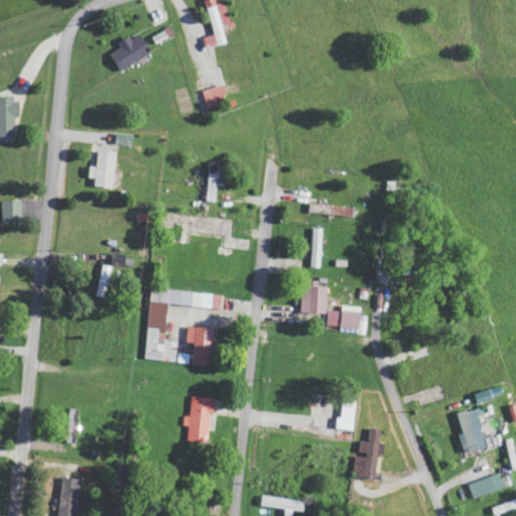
[(228,1),(219,3),(218,0),(208,0),(216,34),(206,37),(208,48),(228,43),(226,30),(234,28),(228,1)]
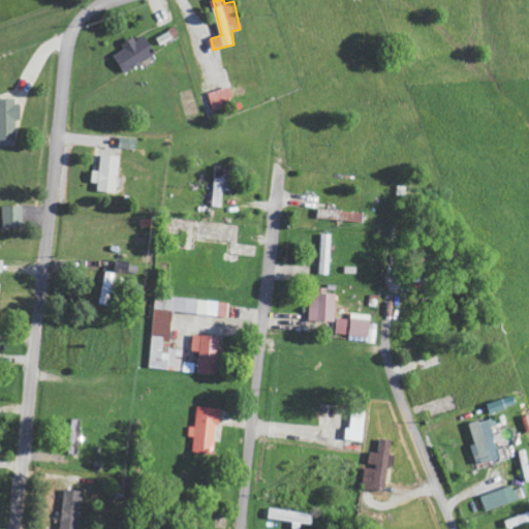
[(117,54),(124,71),(157,56),(148,35),(137,39),(136,37),(123,43),(125,50),(117,54)]
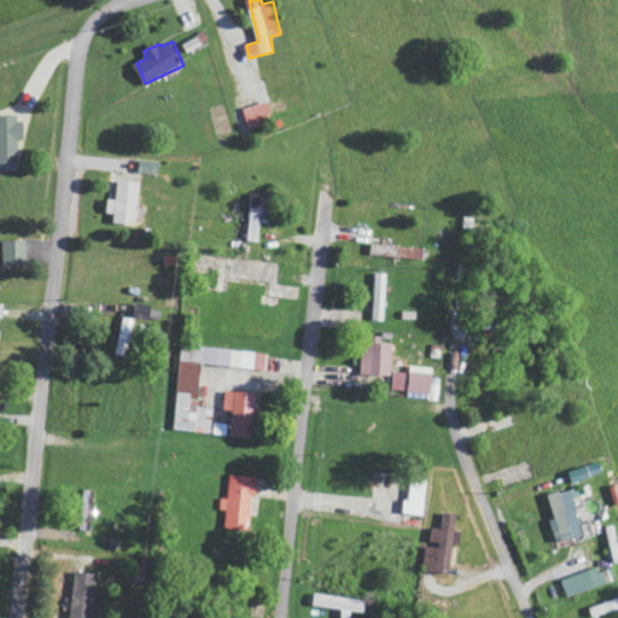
[(283,120),(275,98),(243,109),(250,129),(283,120)]
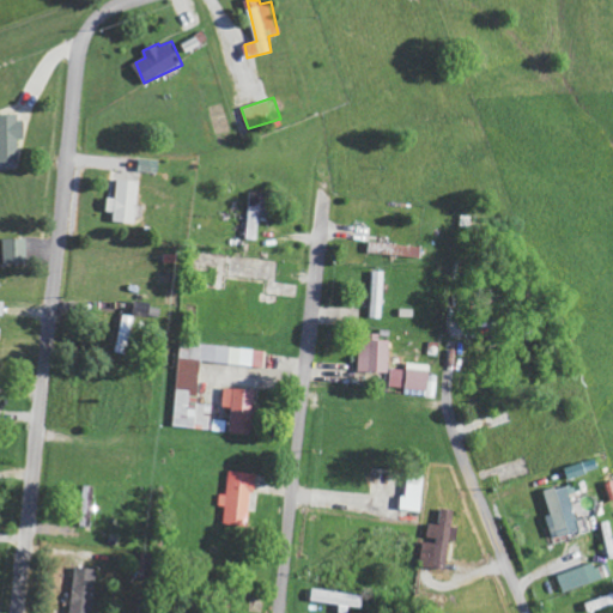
[(24,114),(0,114),(0,162),(20,162),(19,139),(25,138),(24,114)]
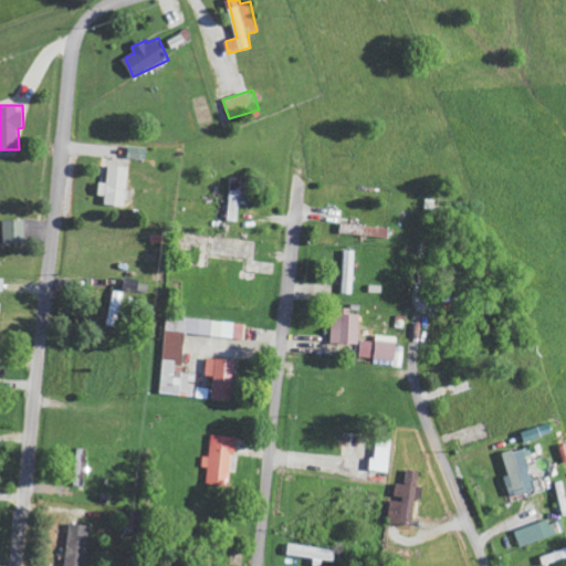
[(129,158),(148,159),(149,147),(130,146),(129,158)]
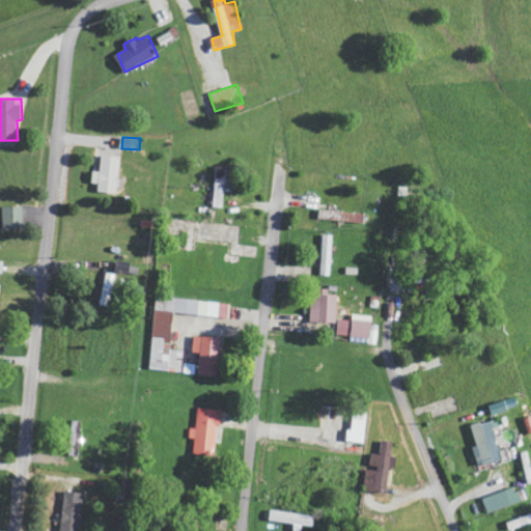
[(123,157),(104,155),(102,171),(95,171),(94,184),(100,184),(99,191),(119,193),(123,157)]
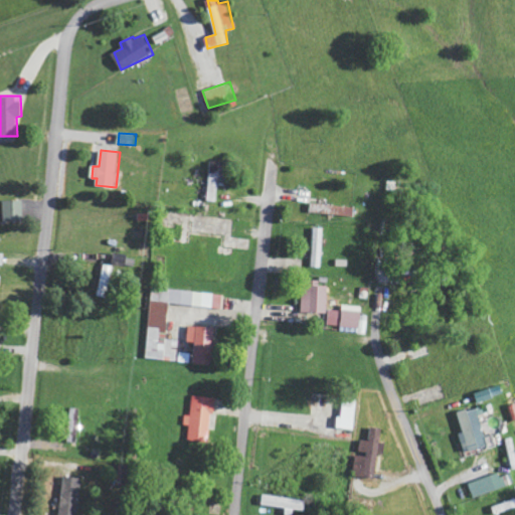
[(218,201),(218,182),(228,182),(228,161),(207,162),(208,201),(218,201)]
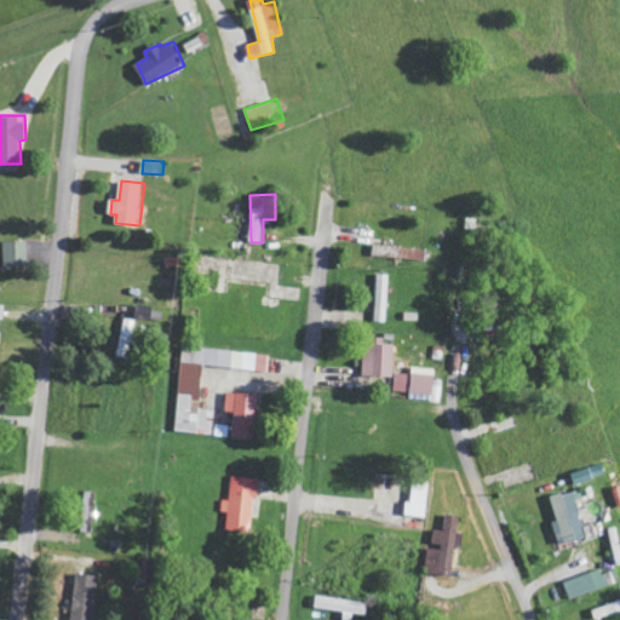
[(6,241),(6,267),(30,265),(29,241),(6,241)]
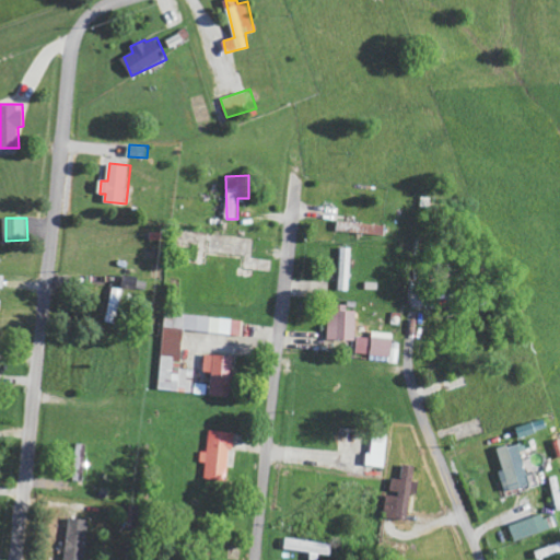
[(386,223),(336,222),(336,232),(386,234),(386,223)]
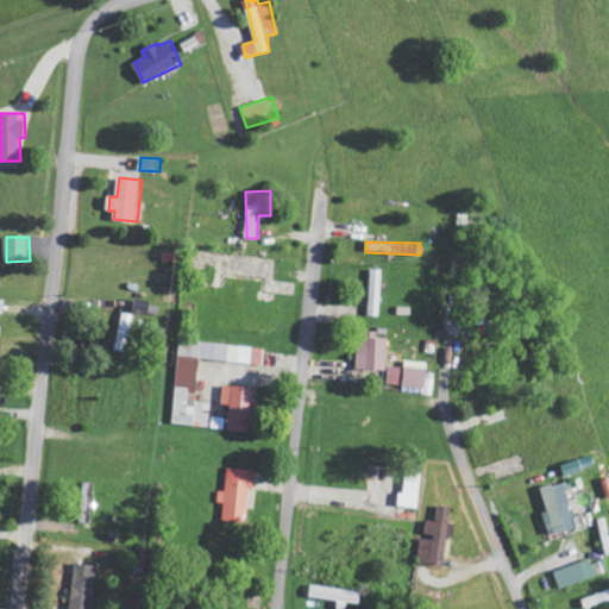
[(366,315),(381,316),(382,269),(368,269),(366,315)]
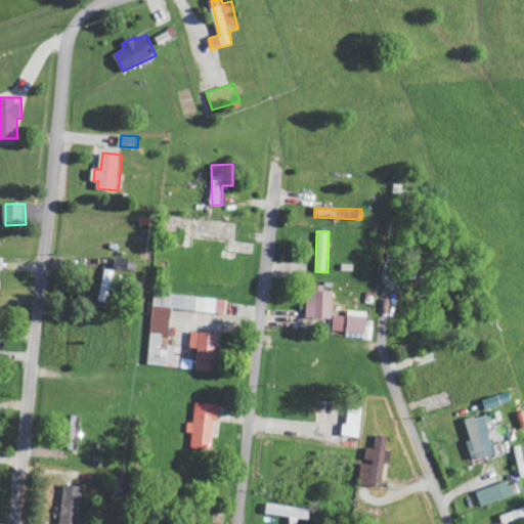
[(116,271),(138,273),(139,261),(117,259),(116,271)]
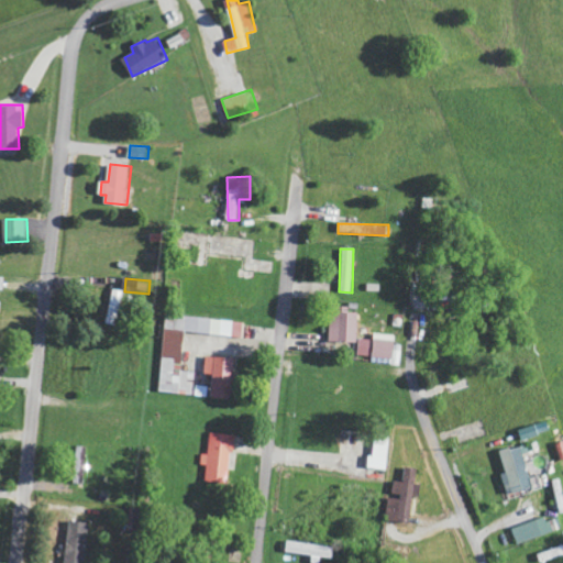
[(107,323),(119,324),(125,290),(113,287),(107,323)]
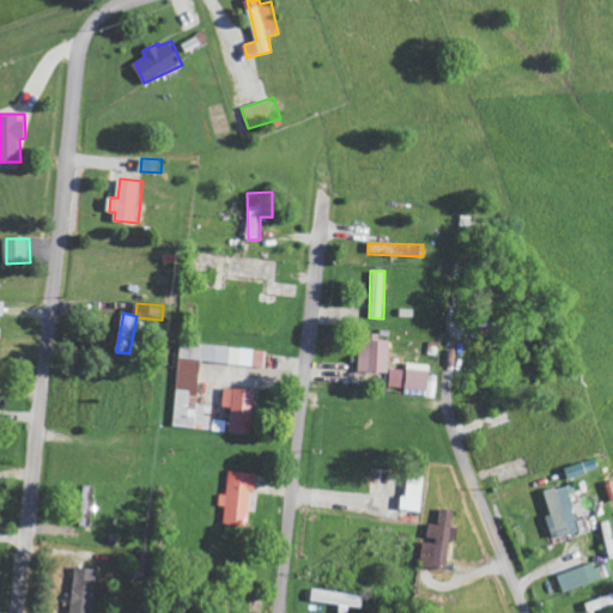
[(392,372),(393,340),(362,340),(362,372),(392,372)]
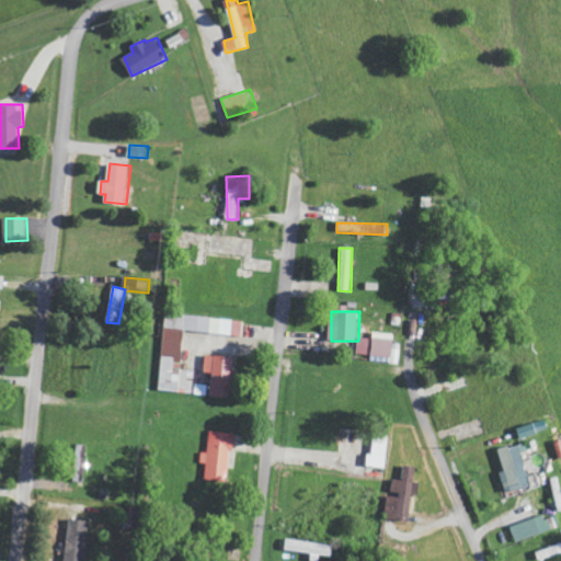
[(244,320),(165,312),(158,390),(208,396),(209,385),(195,382),(196,370),(182,369),(186,331),(243,335),(244,320)]
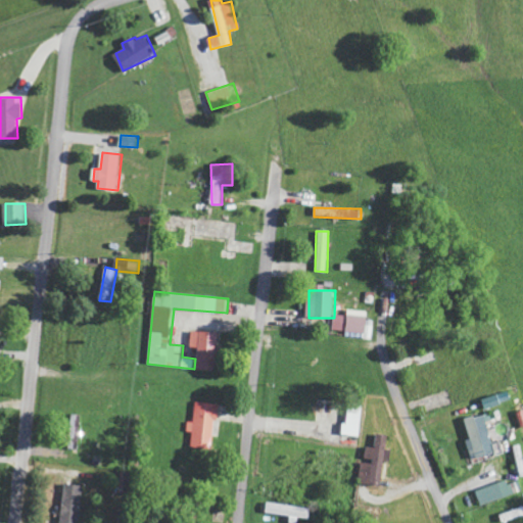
[(369,311),(348,311),(347,315),(335,315),(334,332),(373,333),(374,320),(368,320),(369,311)]
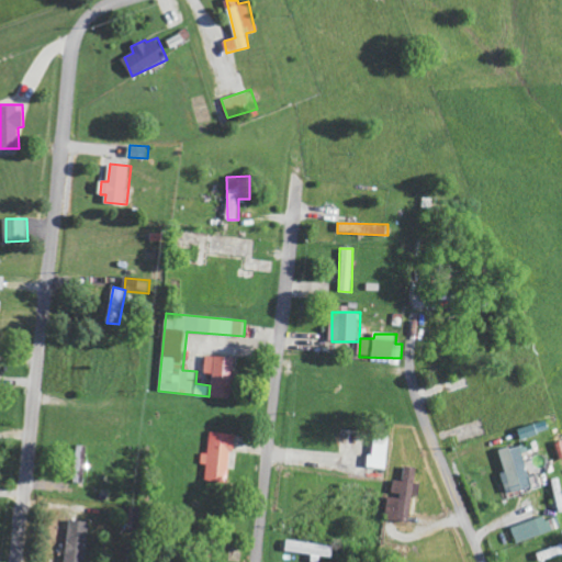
[(206,372),(215,373),(213,396),(233,398),(237,357),(208,355),(206,372)]
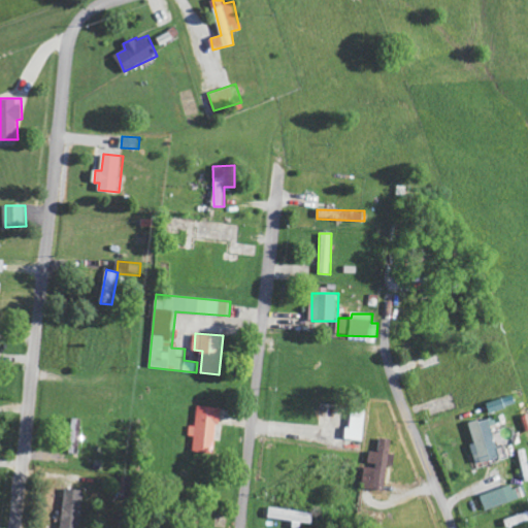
[(221,407),(199,405),(197,426),(190,425),(189,436),(196,436),(194,452),(217,454),(221,407)]
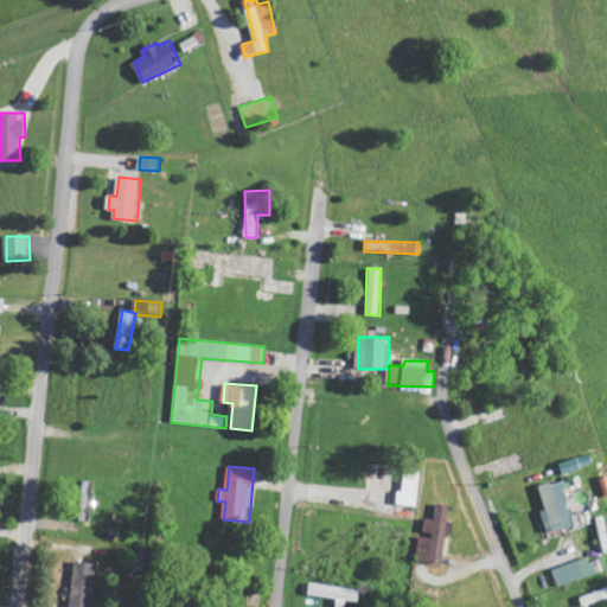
[(574,526),(564,480),(542,485),(547,510),(542,511),(547,532),(574,526)]
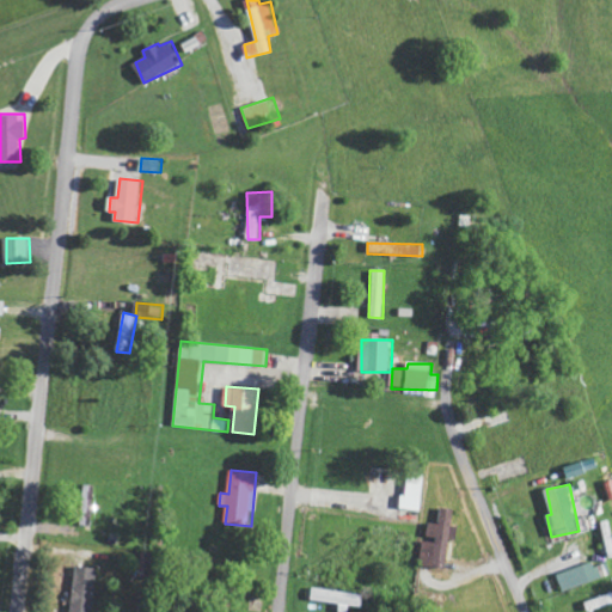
[(457,509),(445,508),(442,524),(432,522),(429,536),(439,537),(438,543),(424,540),(421,564),(448,568),(452,539),(459,540),(460,527),(454,526),(457,509)]
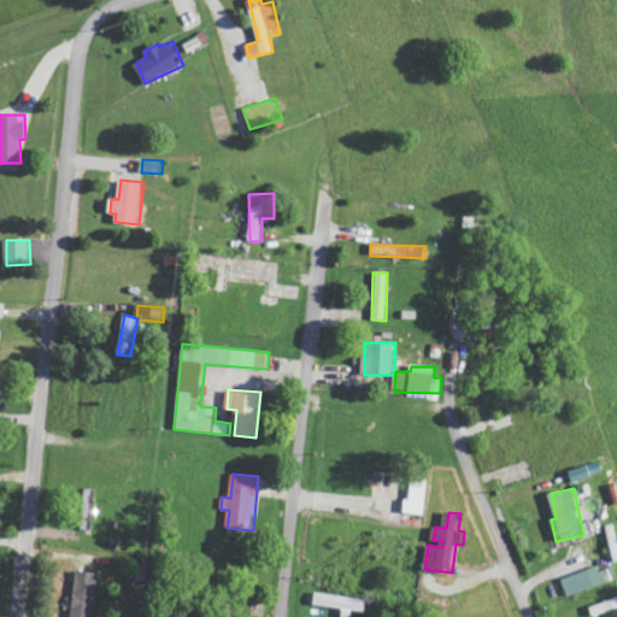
[(568,594),(604,585),(599,568),(563,577),(568,594)]
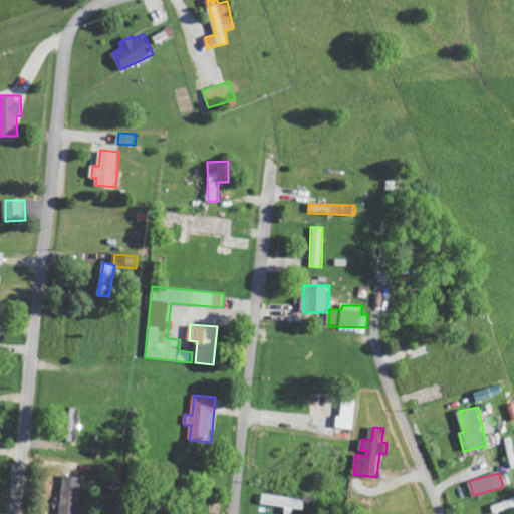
[(66,513),(79,513),(81,477),(67,477),(66,513)]
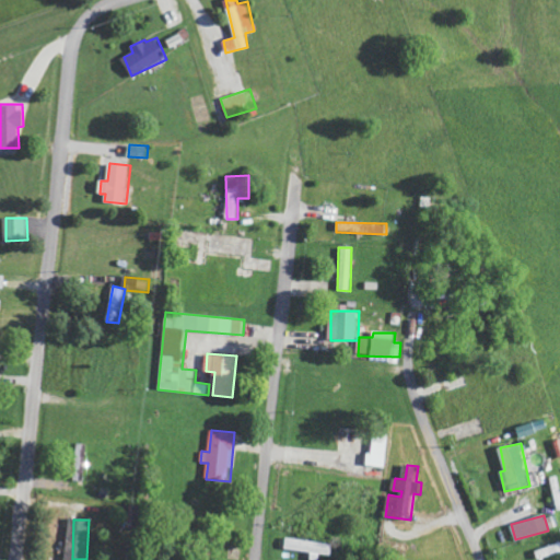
[(319,559),(321,555),(333,556),(334,544),(284,538),(283,550),(312,552),(311,559),(319,559)]
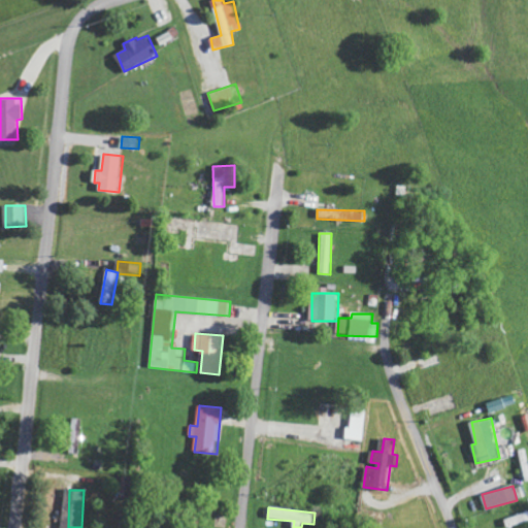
[(527,510),(503,520),(505,527),(527,520),(527,510)]
